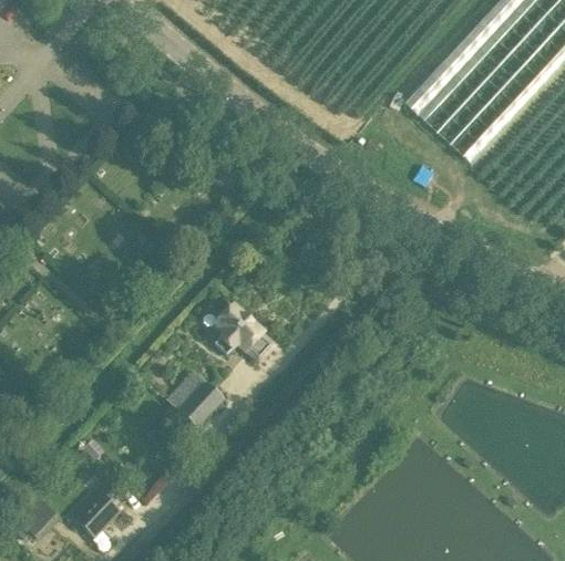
[(266,330),(235,301),(216,321),(226,330),(217,340),(228,351),(238,341),(248,349),(249,347),(260,357),(276,341),(264,331),(266,330)]
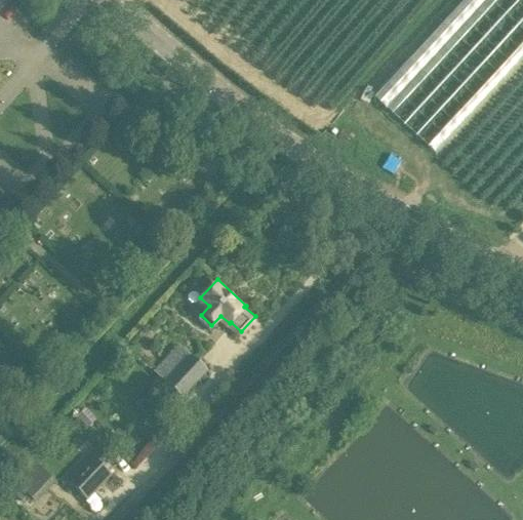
[(191,351),(166,377),(185,395),(209,367),(191,351)]
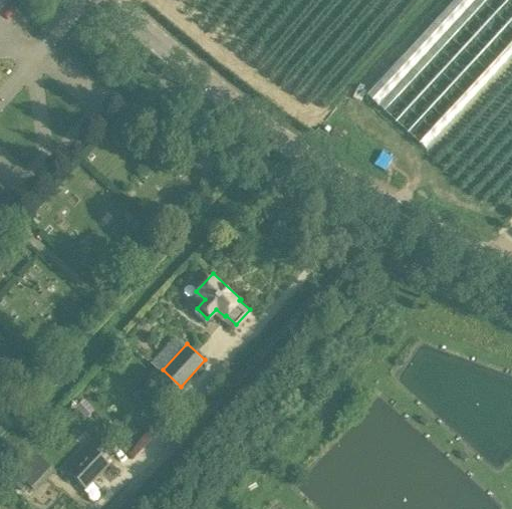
[(88,441),(59,471),(79,491),(103,467),(94,459),(100,453),(88,441)]
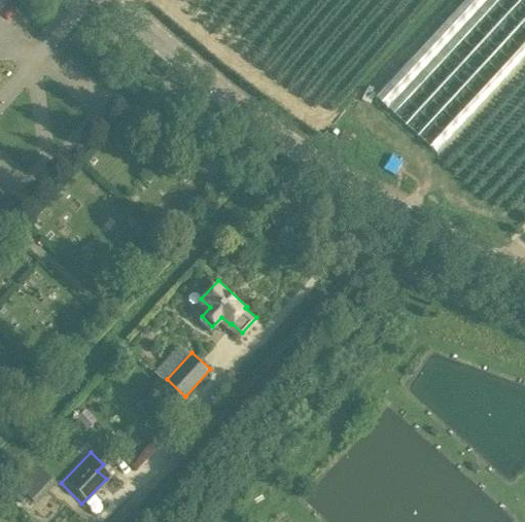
[(28,510),(57,480),(35,458),(6,489),(28,510)]
